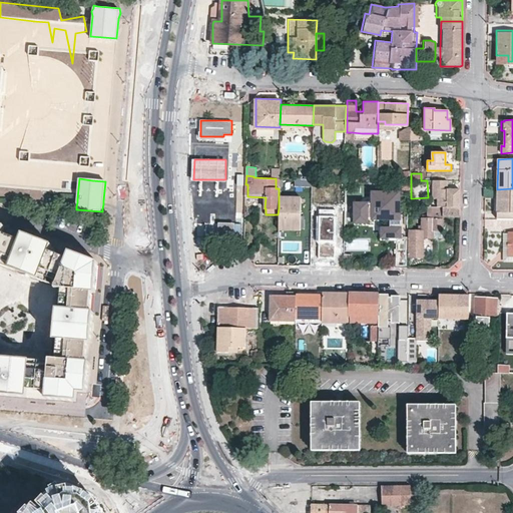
[(448,180),(432,180),(432,198),(437,198),(437,206),(460,207),(460,191),(460,189),(447,188),(448,180)]
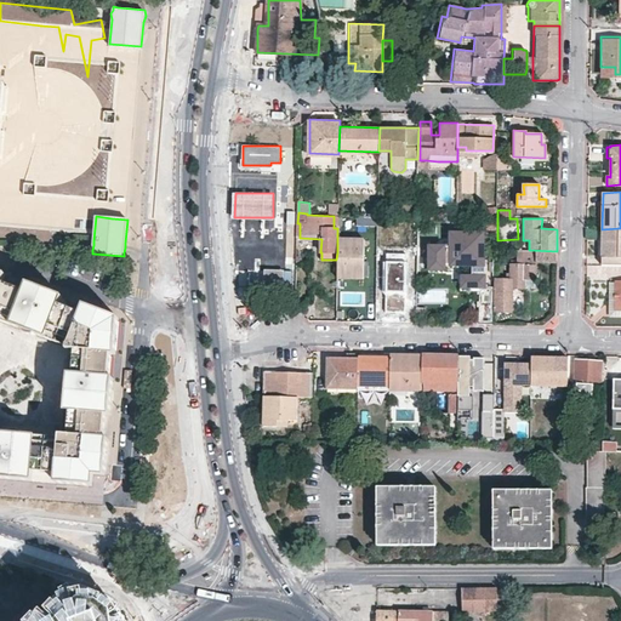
[(620,229),(602,229),(602,266),(620,266),(620,229)]
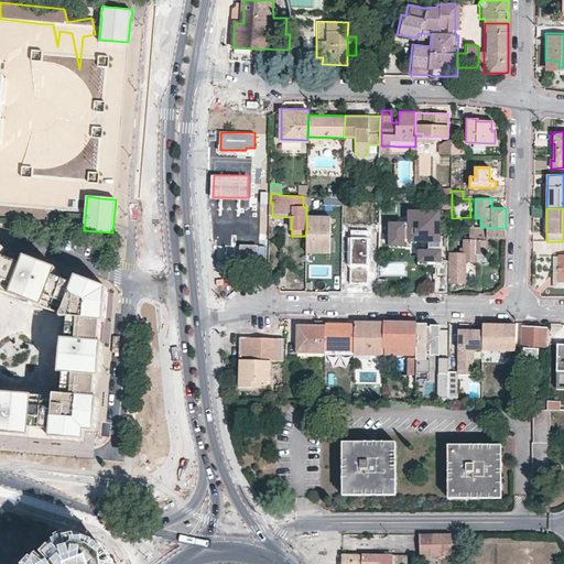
[(414,234),(414,212),(410,212),(410,219),(390,219),(389,239),(409,240),(409,234),(414,234)]
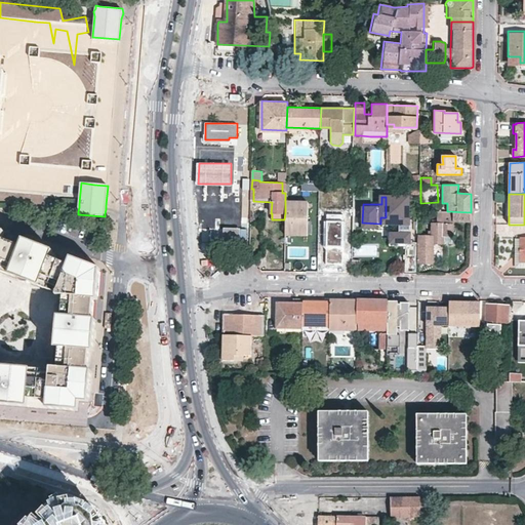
[(409,198),(386,197),(386,217),(403,217),(403,227),(415,227),(415,217),(408,217),(409,198)]
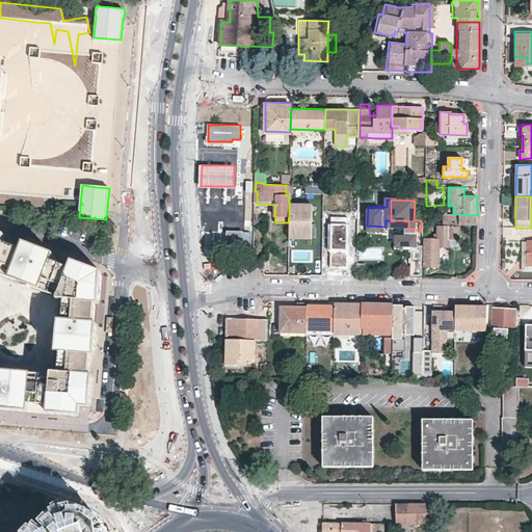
[(311,204),(289,203),(289,216),(288,222),(288,237),(311,238),(311,204)]
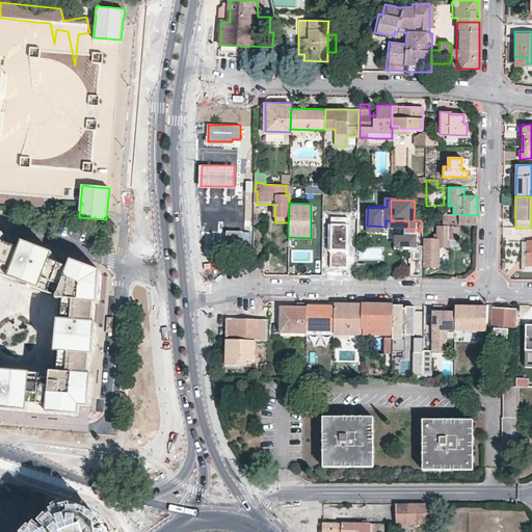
[(476,224),(477,215),(453,214),(443,214),(443,222),(437,222),(437,233),(434,233),(433,238),(424,238),(424,267),(437,268),(437,247),(449,247),(449,239),(458,239),(458,224),(476,224)]
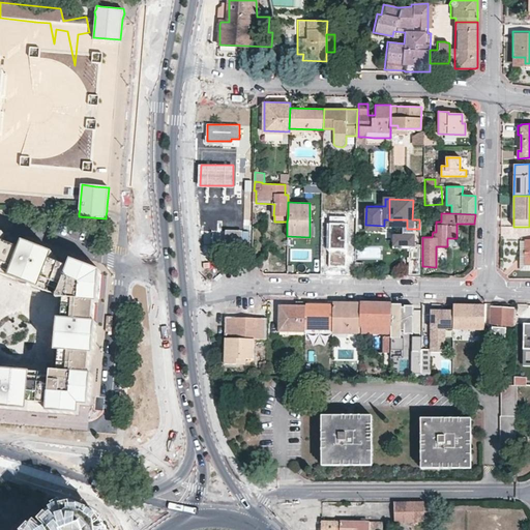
[(346,266),(347,216),(329,215),(327,265),(346,266)]
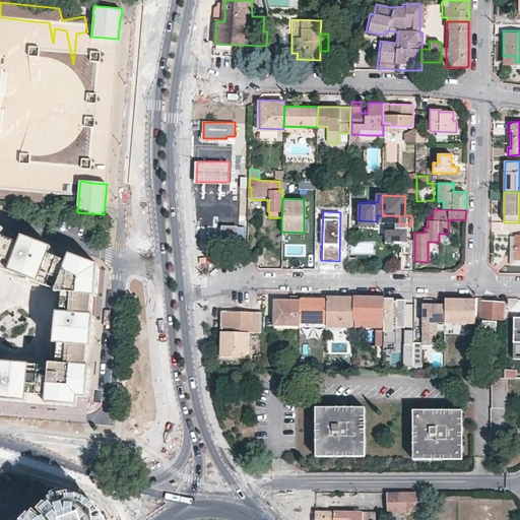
[(411,224),(399,224),(399,239),(406,239),(406,236),(411,236),(411,224)]
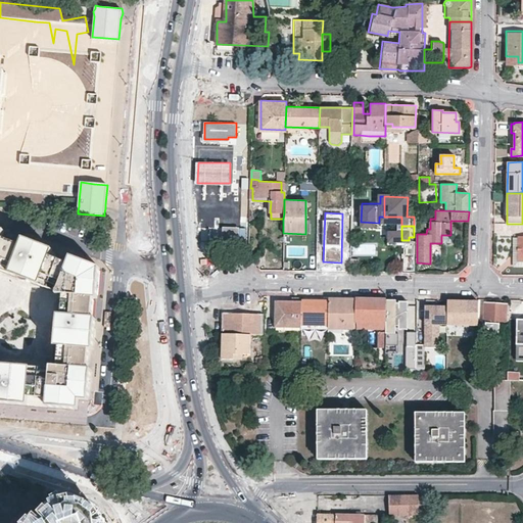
[(52,248),(22,236),(19,243),(10,240),(1,236),(4,229),(0,227),(0,268),(32,281),(48,286),(58,258),(49,255),(52,248)]
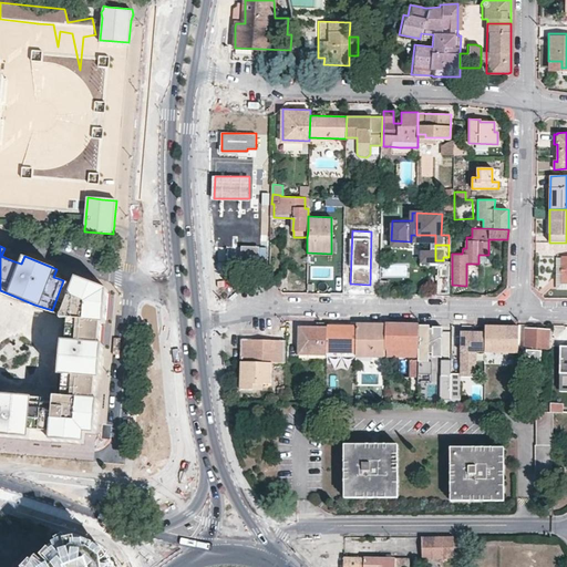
[(259,246),(241,246),(240,266),(258,266),(259,246)]
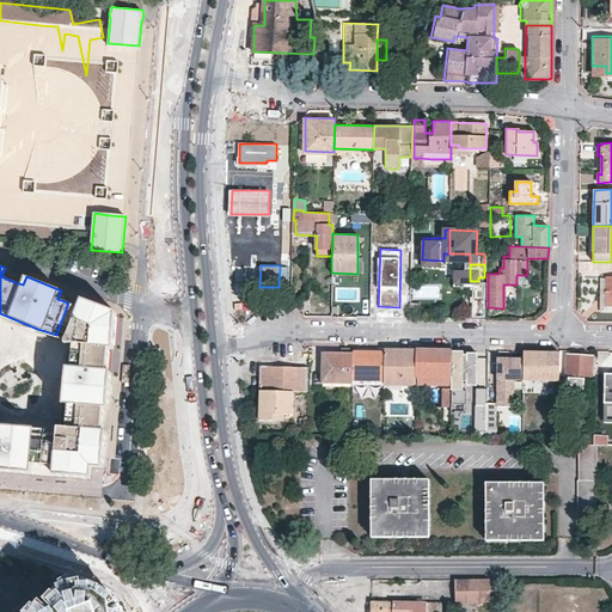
[(483,314),(484,277),(478,277),(478,281),(470,281),(470,313),(483,314)]
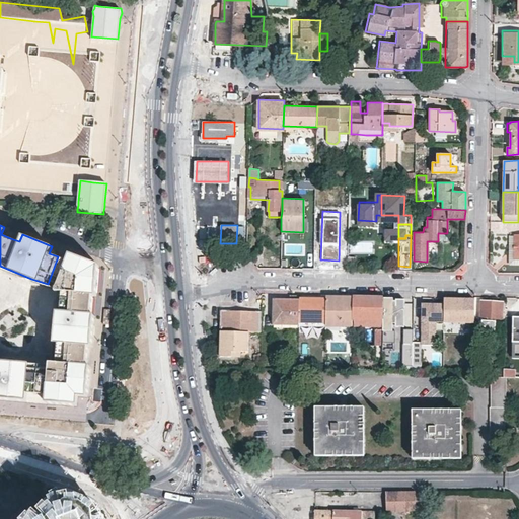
[(91,315),(93,295),(96,295),(97,290),(99,265),(70,253),(68,261),(58,256),(48,284),(57,288),(55,291),(55,293),(58,294),(53,353),(52,363),(50,363),(50,365),(39,364),(36,394),(48,395),(47,403),(77,405),(78,395),(88,396),(89,388),(90,372),(91,366),(88,366),(89,353),(89,346),(92,346),(93,334),(95,316),(91,315)]
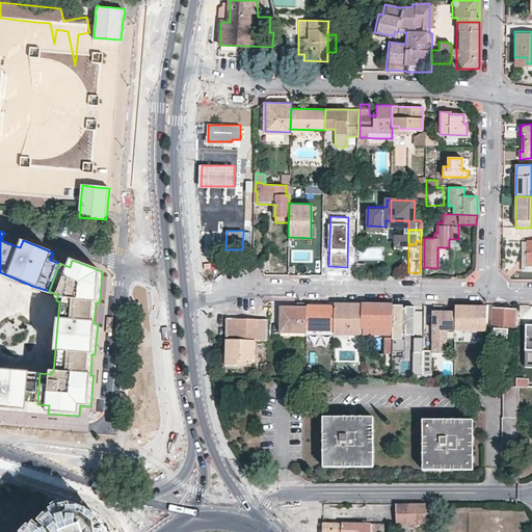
[(308,306),(308,302),(300,302),(298,302),(298,307),(282,307),(281,328),(307,328),(308,306)]
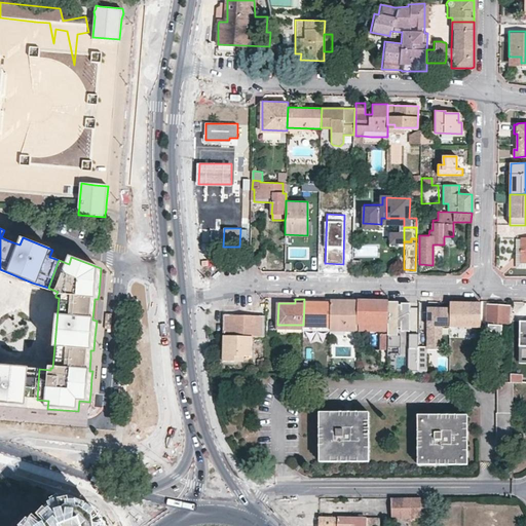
[(358,329),(358,300),(348,300),(341,299),(341,303),(331,303),(331,326),(331,328),(358,329)]
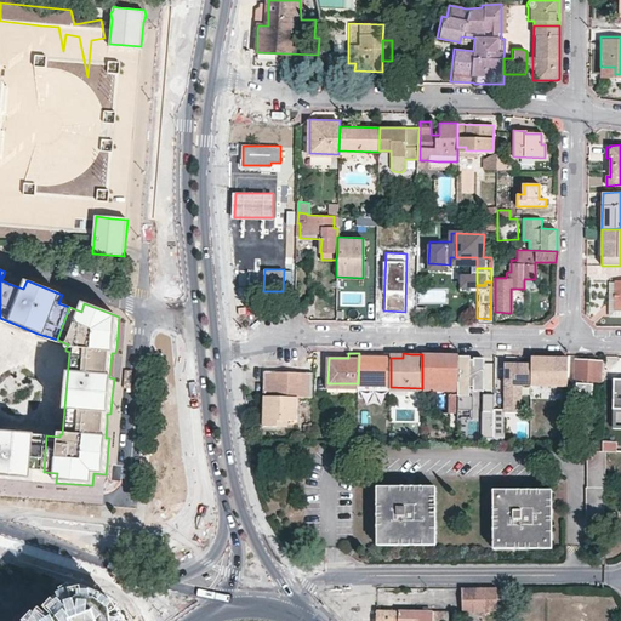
[(450,354),(422,354),(422,388),(449,388),(448,410),(457,410),(457,405),(459,375),(459,354),(450,354)]
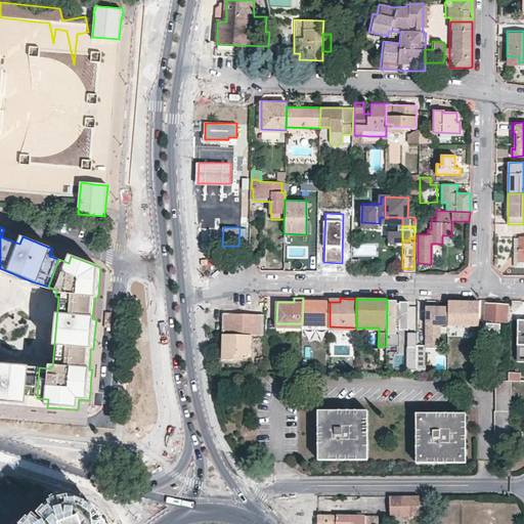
[(399,300),(387,299),(387,316),(399,317),(399,300)]
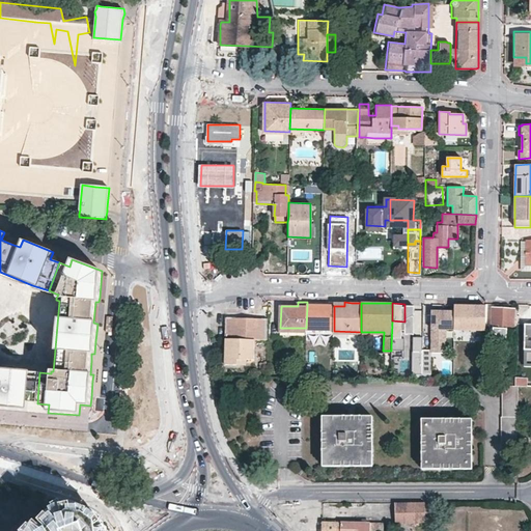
[(454,304),(454,310),(453,329),(485,330),(485,305),(477,305),(454,304)]
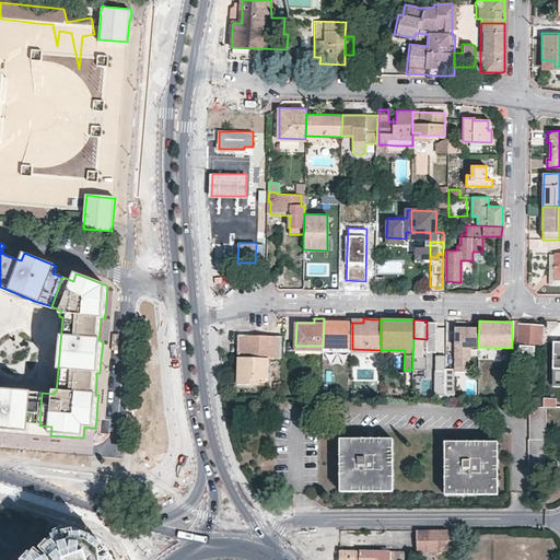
[(339,322),(324,322),(323,346),(352,347),(352,323),(352,322),(339,322)]
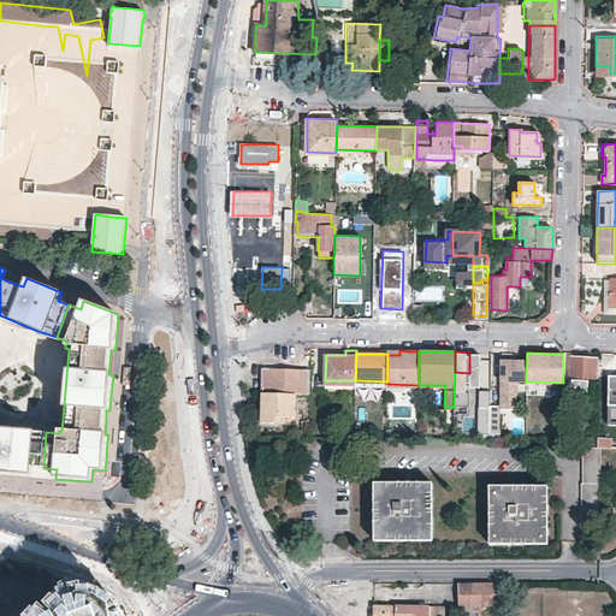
[(600,377),(600,360),(597,360),(597,356),(572,356),(572,378),(573,378),(573,395),(590,396),(590,379),(597,379),(597,377),(600,377)]
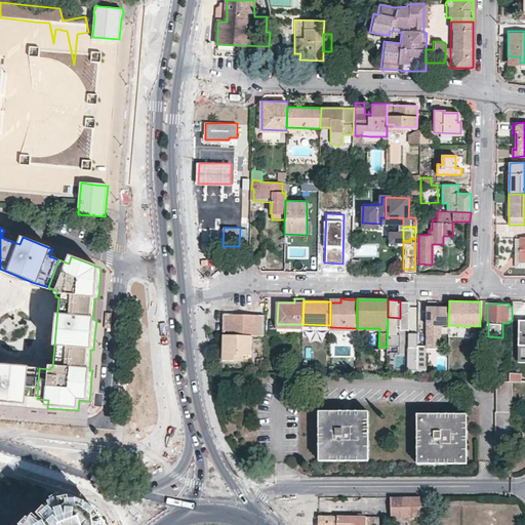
[(448,325),(449,307),(439,307),(427,306),(426,342),(440,342),(440,325),(448,325)]
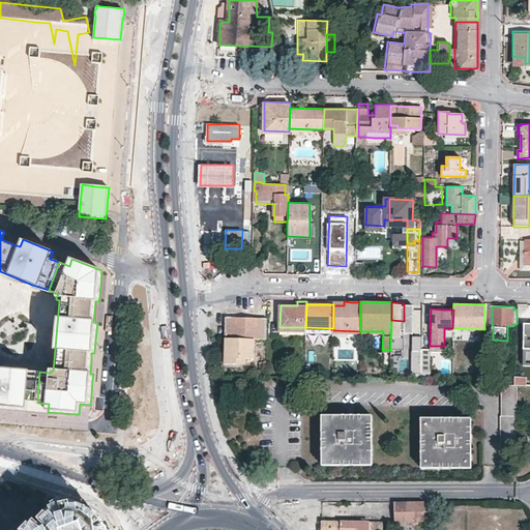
[(267,339),(267,317),(246,316),(226,316),(226,337),(256,339),(267,339)]
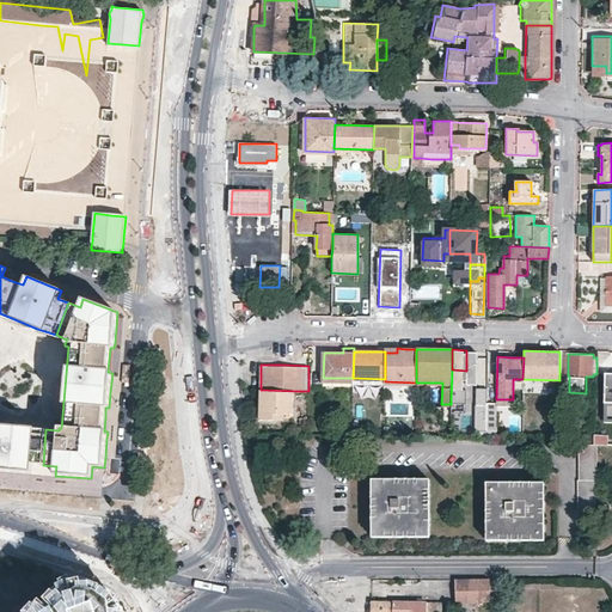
[(295,391),(261,390),(261,421),(274,421),(274,414),(285,414),(294,415),(295,391)]
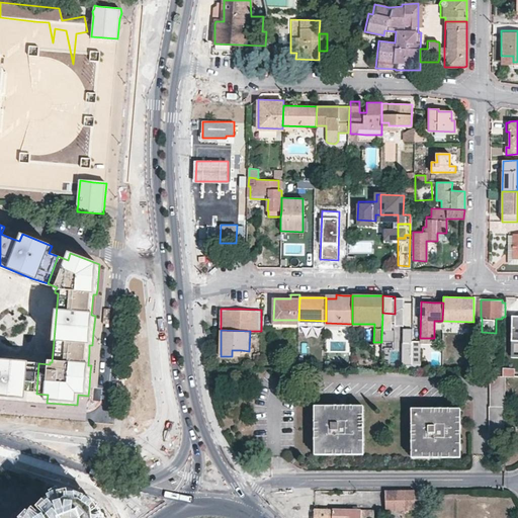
[(412,338),(381,338),(381,342),(380,362),(411,363),(412,340),(412,338)]
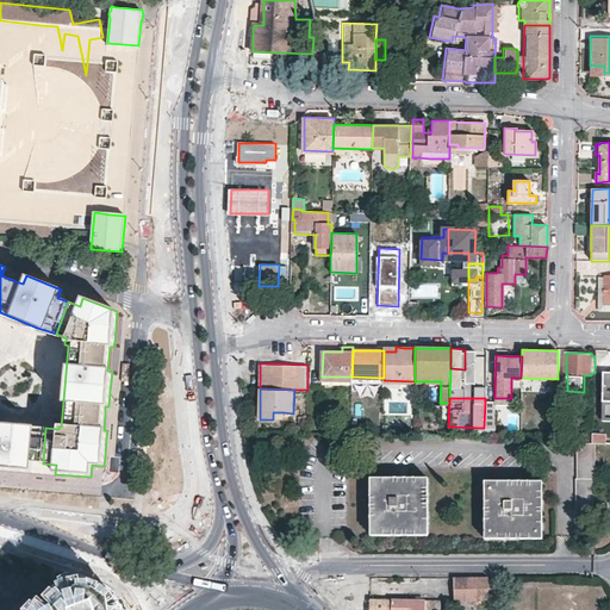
[(484,428),(484,429),(495,429),(496,404),(496,400),(495,400),(485,400),(484,428)]
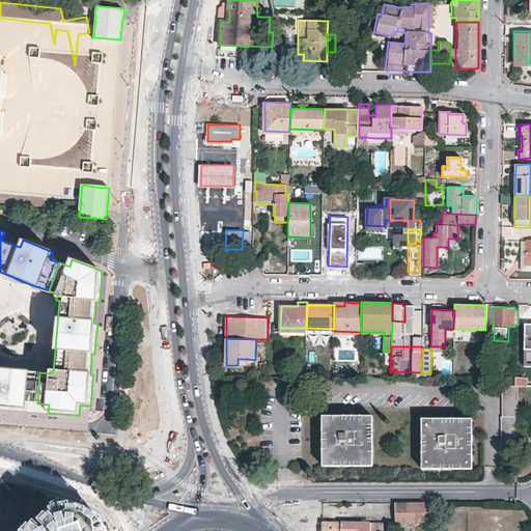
[(6,369),(0,368),(0,408),(27,411),(28,402),(37,403),(39,372),(6,369)]
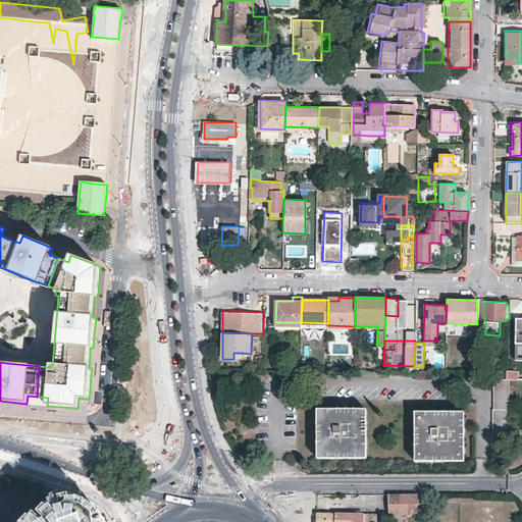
[(508,378),(493,378),(494,406),(492,406),(492,452),(507,453),(508,415),(508,378)]
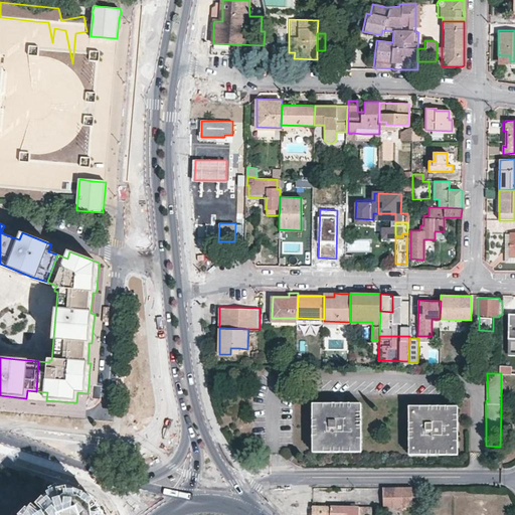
[(337,402),(313,402),(314,451),(360,451),(360,402),(337,402)]
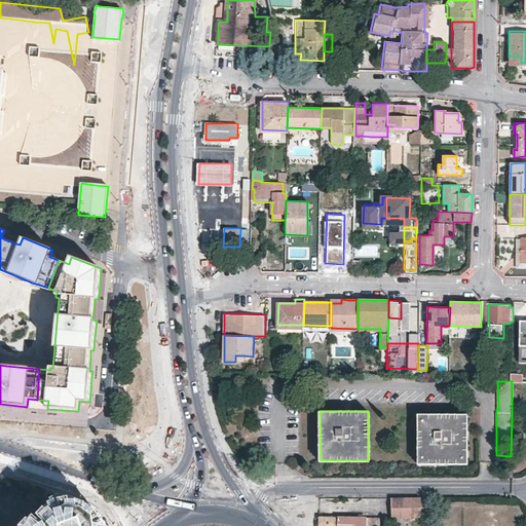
[(440,414),(417,414),(418,463),(467,463),(467,414),(440,414)]
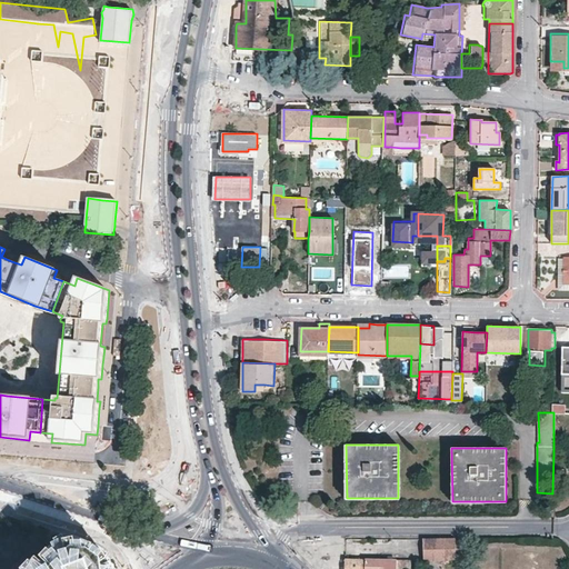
[(567,468),(558,468),(558,483),(566,483),(567,468)]
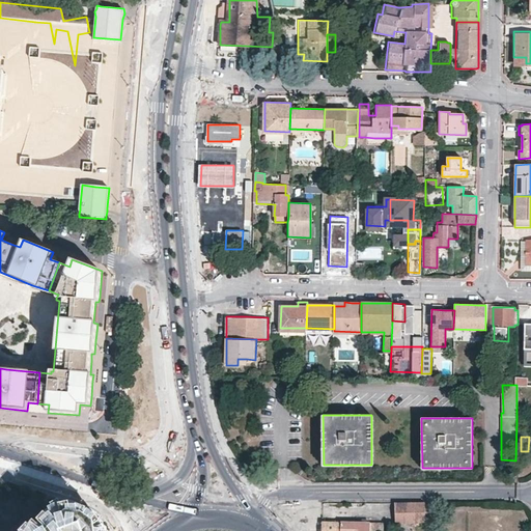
[(47,481),(76,491),(77,486),(48,477),(47,481)]
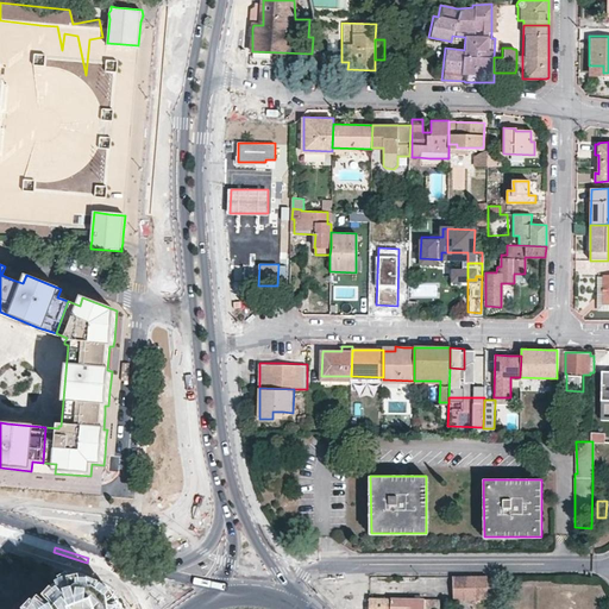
[(487,575),(452,575),(453,600),(488,600),(487,575)]
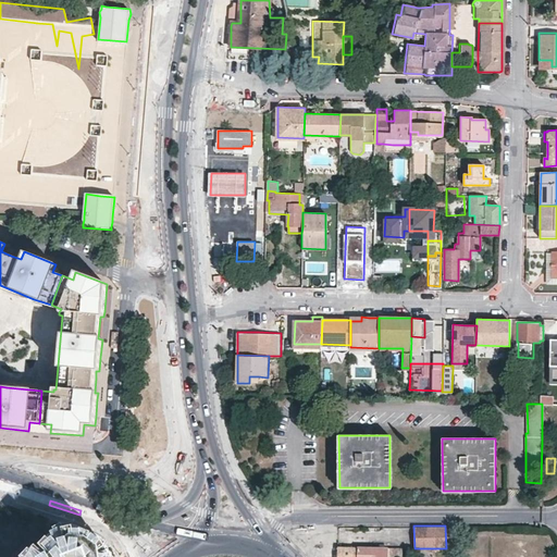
[(46,556),(102,556),(101,548),(87,540),(72,539),(48,552),(46,556)]
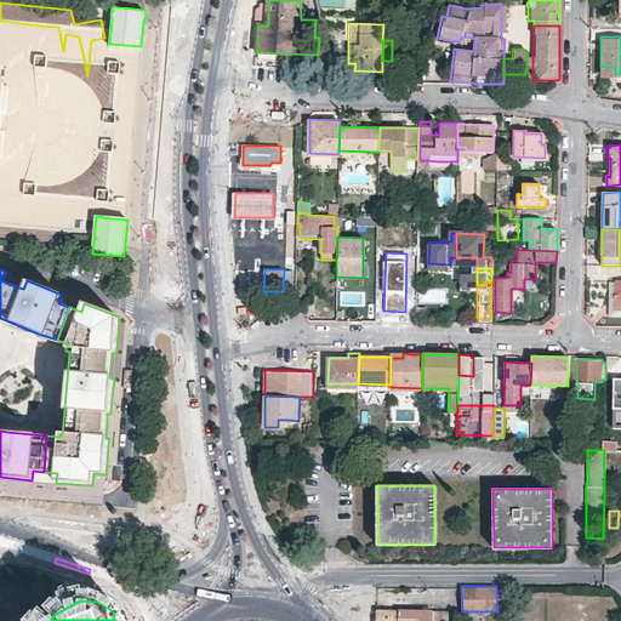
[(449,620),(449,610),(377,609),(376,620),(449,620)]
